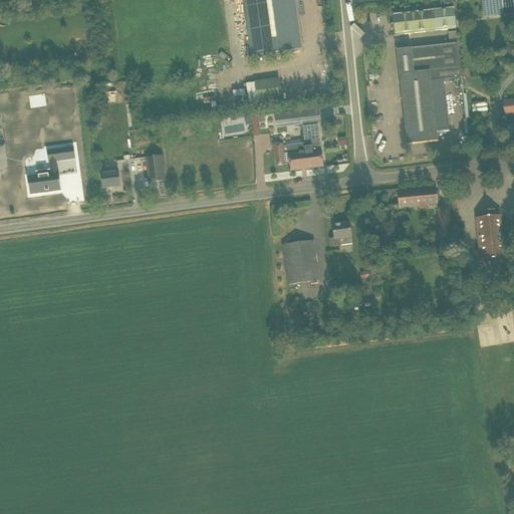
[(243,0),(251,56),(302,49),(294,0),(243,0)]
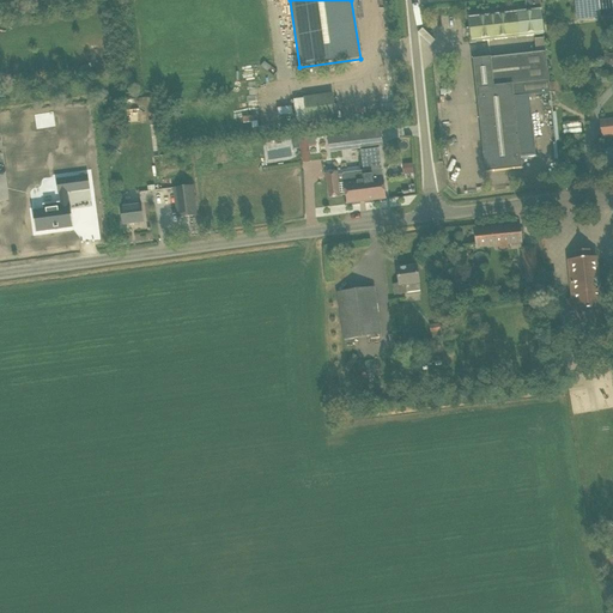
[(532,0),(526,1),(527,11),(468,17),(469,29),(466,29),(467,35),(471,34),(471,42),(544,35),(539,0),(532,0)]
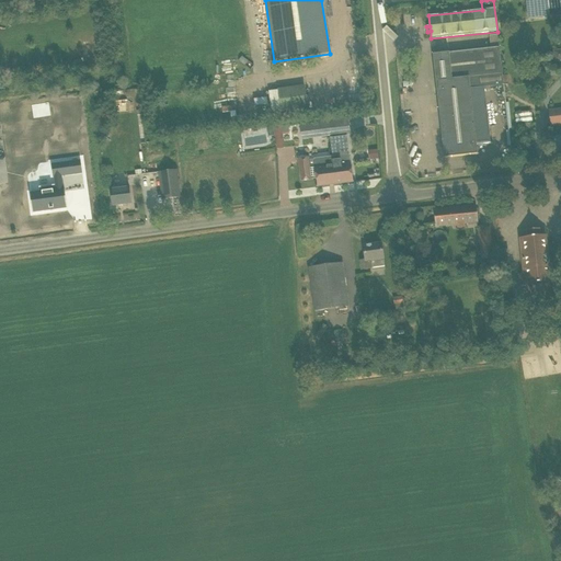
[(560,0),(524,0),(527,20),(560,15),(560,6),(560,0)]
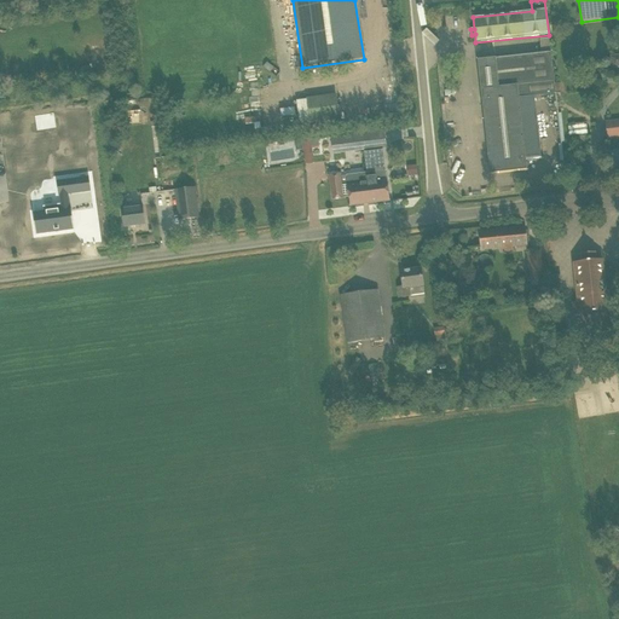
[(539,157),(533,97),(556,94),(550,39),(541,39),(542,53),(478,61),(490,174),(527,171),(526,158),(539,157)]
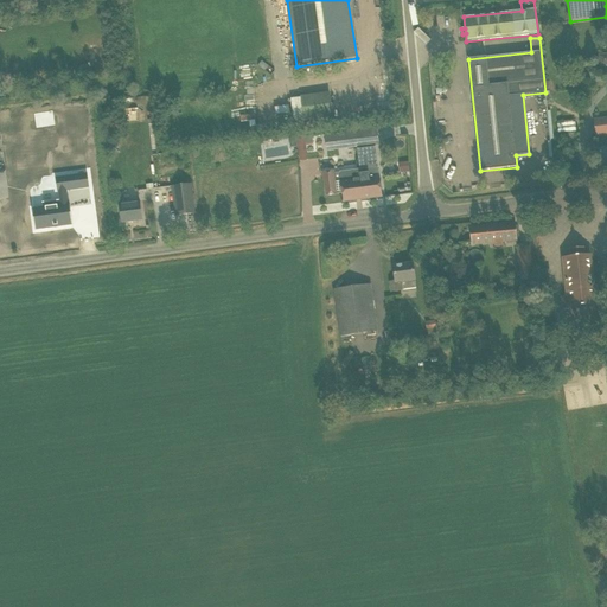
[(289,100),(293,122),(332,117),(330,94),(301,97),(289,100)]
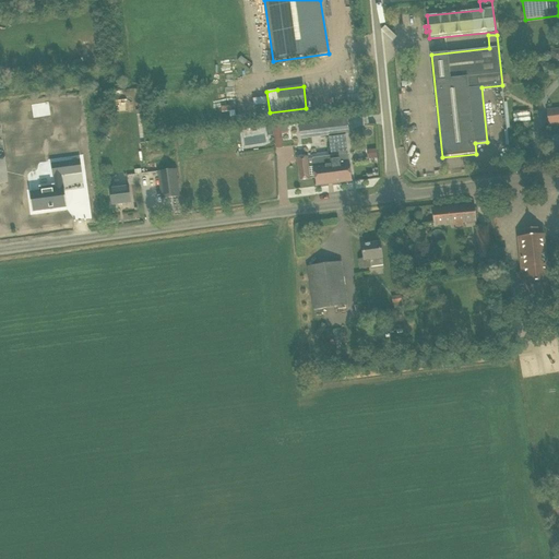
[(122,102),(111,103),(111,113),(122,111),(122,102)]
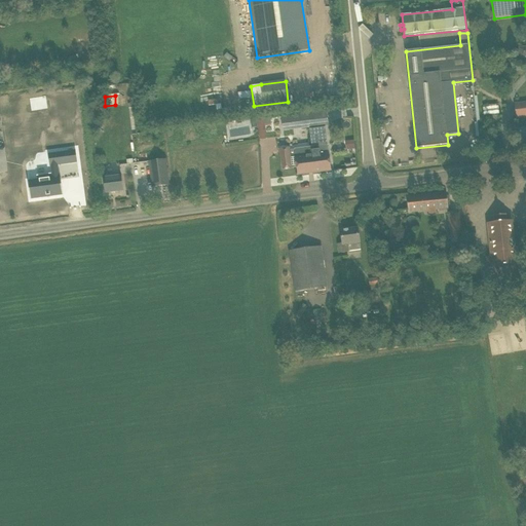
[(525,117),(525,101),(514,103),(516,119),(525,117)]
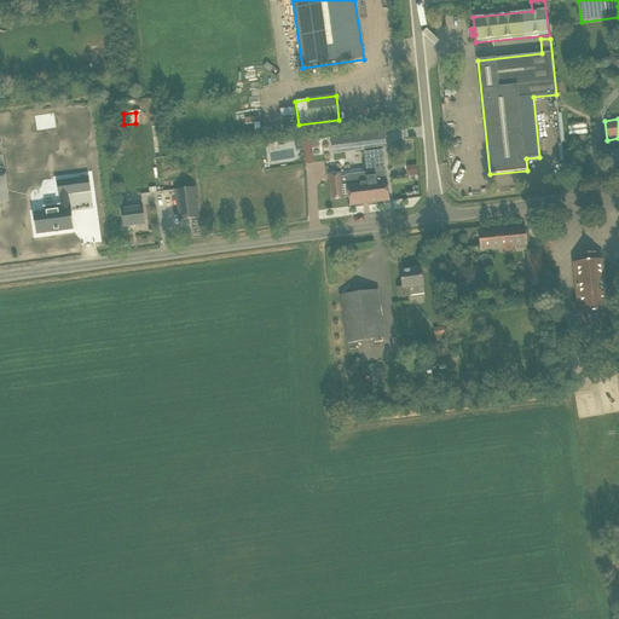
[(375,148),(371,131),(362,133),(364,150),(375,148)]
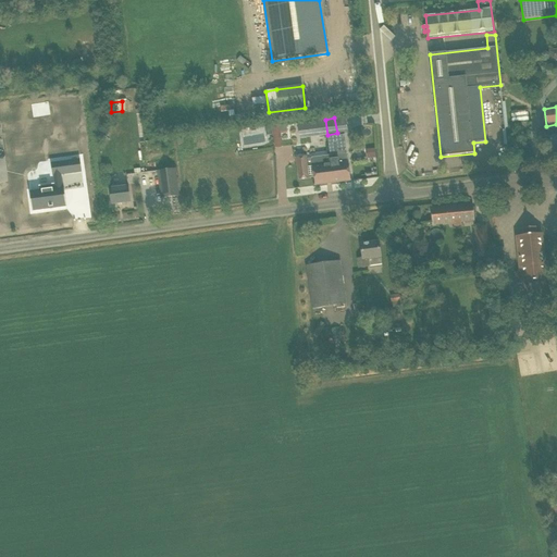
[(325,120),(297,124),(299,139),(327,135),(325,120)]
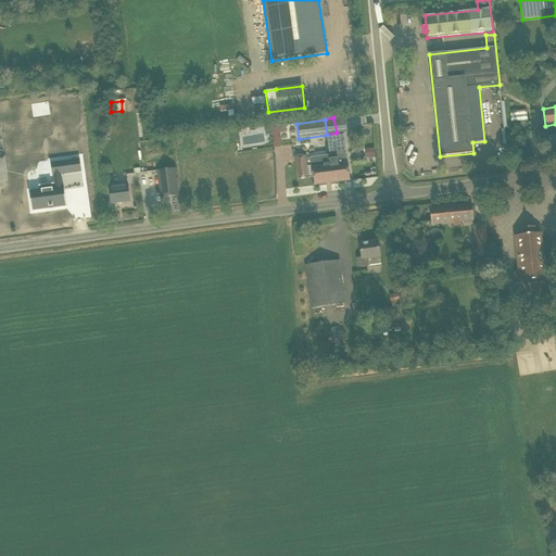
[(273,126),(272,126),(274,138),(275,149),(281,148),(279,125),(273,126)]
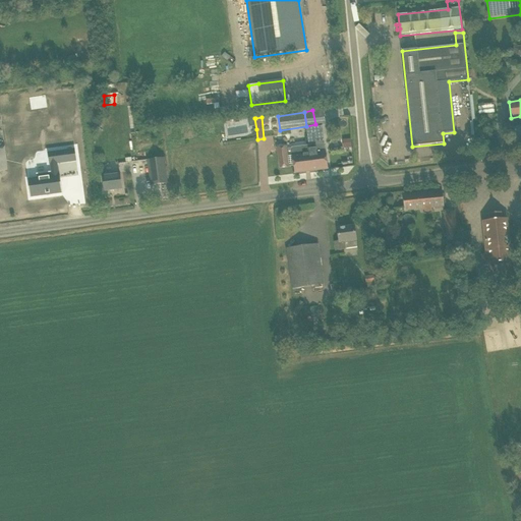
[(323,126),(307,128),(309,146),(308,146),(311,171),(328,169),(329,169),(327,152),(320,153),(319,145),(326,143),(323,126)]
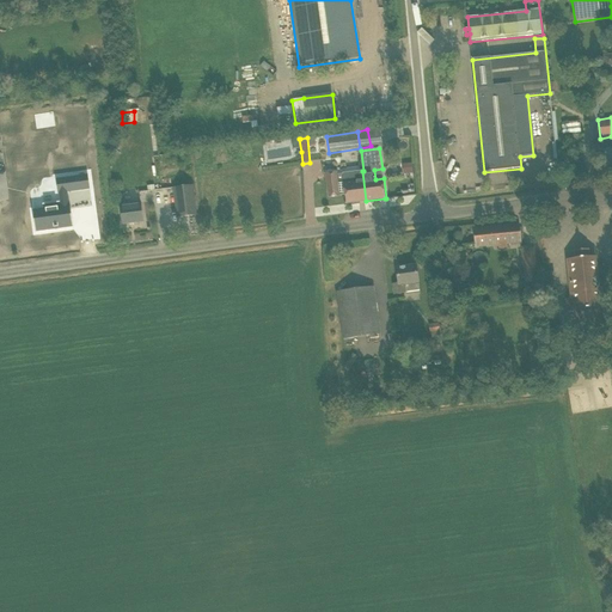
[(336,173),(325,175),(328,197),(340,196),(338,194),(346,193),(347,203),(366,201),(362,171),(342,173),(343,179),(337,181),(336,175),(336,173)]
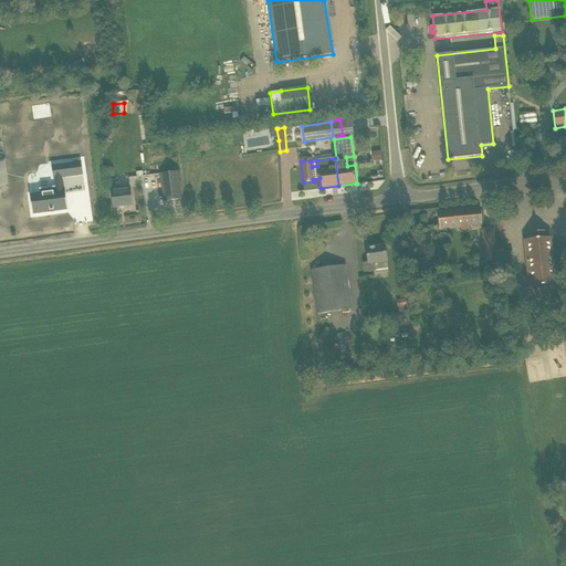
[(83,176),(82,163),(52,166),(53,179),(54,179),(55,188),(40,190),(41,194),(30,196),(33,215),(67,210),(65,190),(64,190),(62,178),(83,176)]
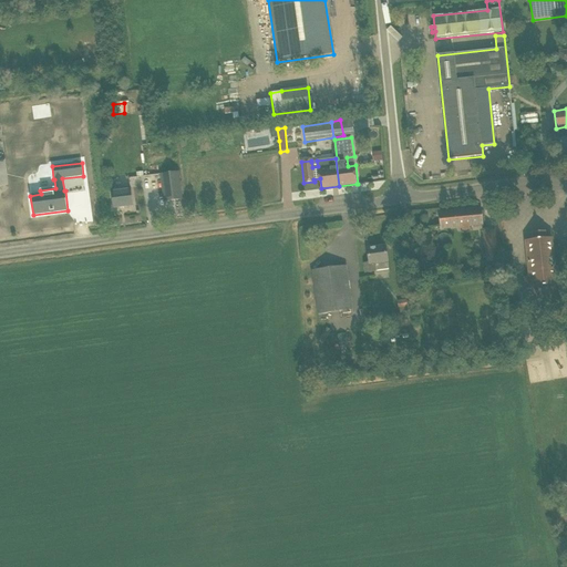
[(178,173),(162,175),(165,202),(182,199),(178,173)]
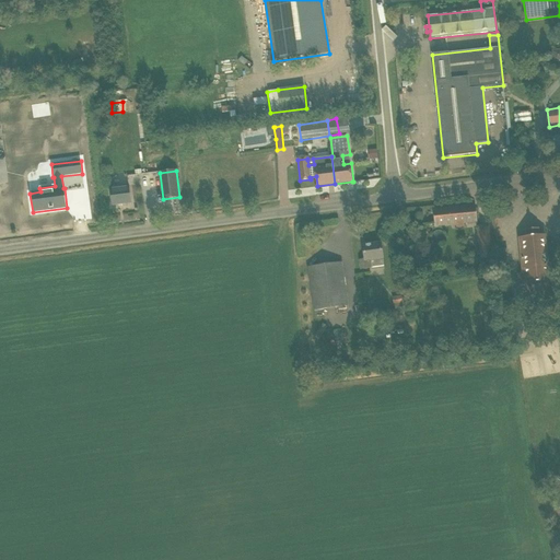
[(113,206),(131,203),(129,185),(109,187),(113,206)]
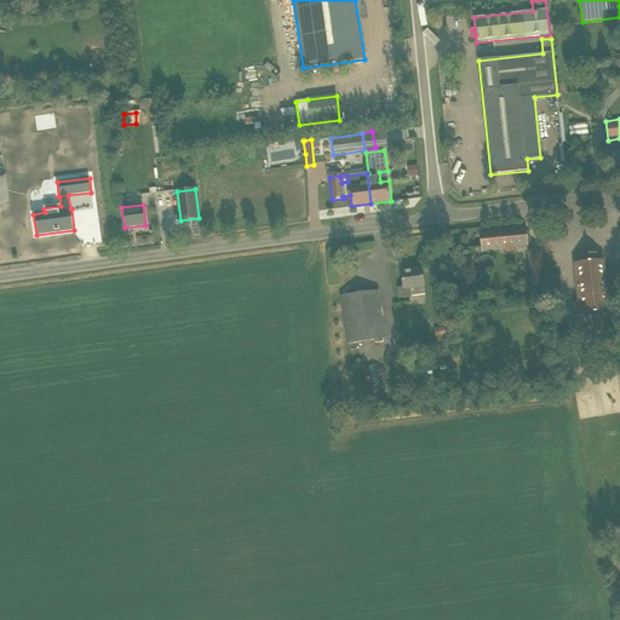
[(505,247),(506,252),(512,251),(512,247),(528,246),(526,228),(480,233),(481,247),(484,247),(486,250),(505,247)]
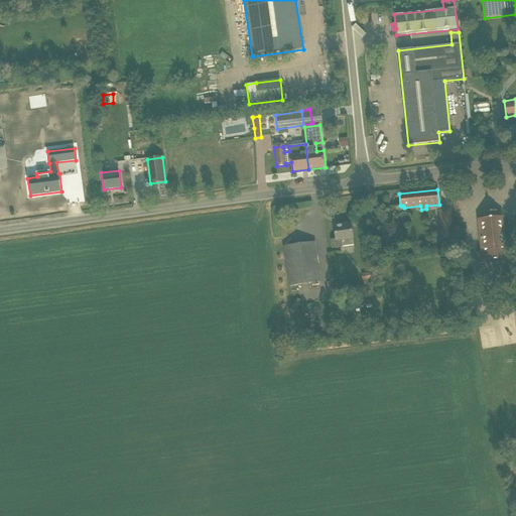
[(449,210),(440,211),(441,219),(443,239),(454,238),(450,218),(449,210)]
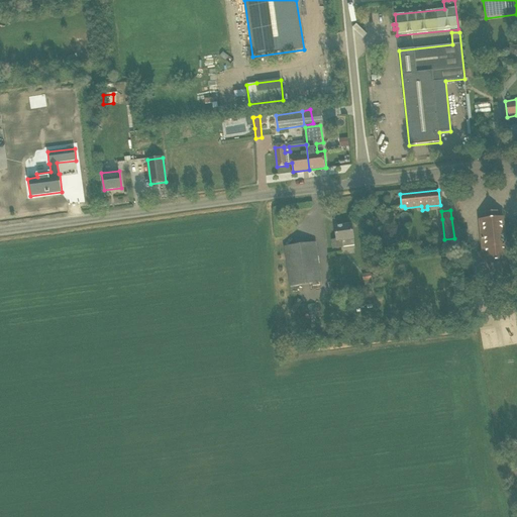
[(491,262),(493,285),(506,284),(504,262),(507,261),(503,218),(497,218),(497,212),(486,213),(487,219),(480,220),(483,251),(478,251),(480,263),(491,262)]
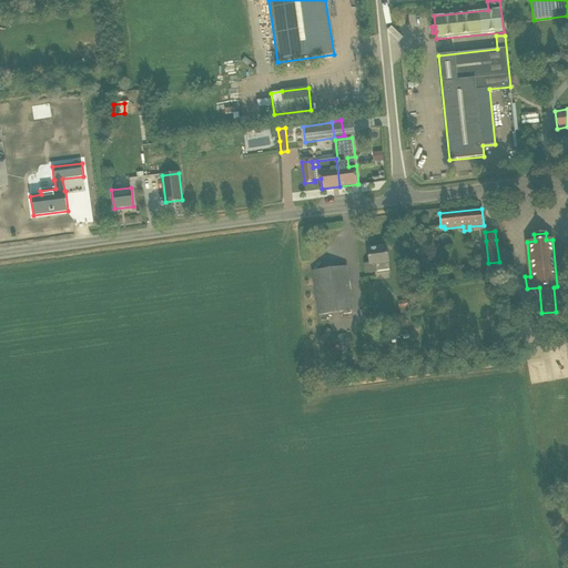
[(364,264),(366,275),(377,273),(377,272),(389,270),(386,247),(368,250),(369,264),(364,264)]
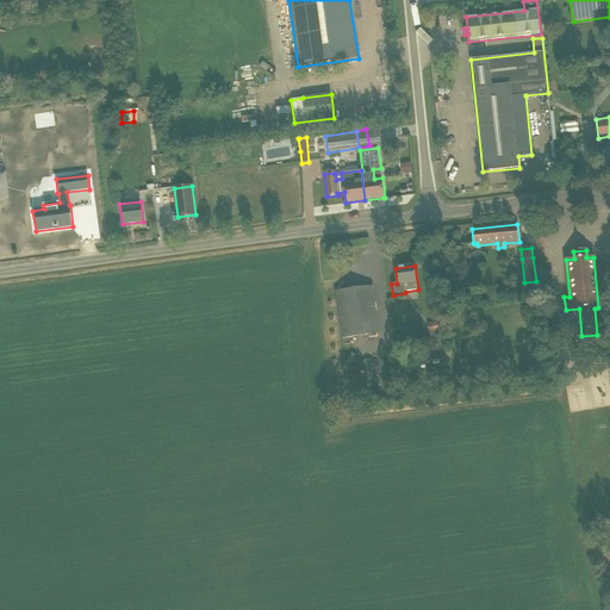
[(558,315),(552,271),(543,272),(548,316),(558,315)]
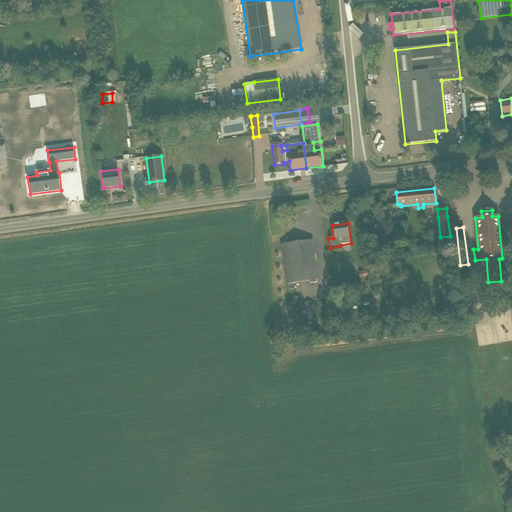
[(282,245),(288,285),(318,280),(312,240),(282,245)]
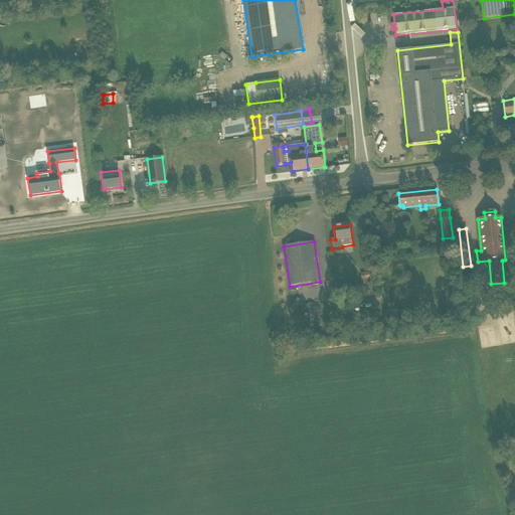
[(375,271),(360,274),(362,281),(376,278),(375,271)]
